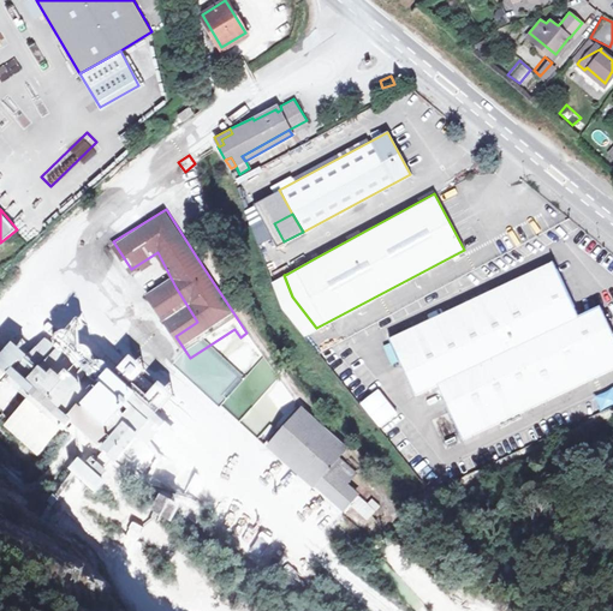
[(287,274),(315,258),(311,251),(283,265),(287,274)]
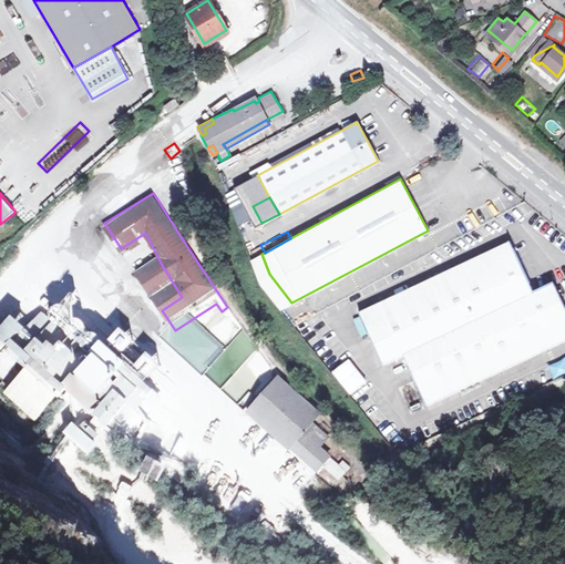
[(401,354),(424,403),(564,337),(564,317),(548,283),(531,291),(509,242),(358,311),(382,362),(401,354)]
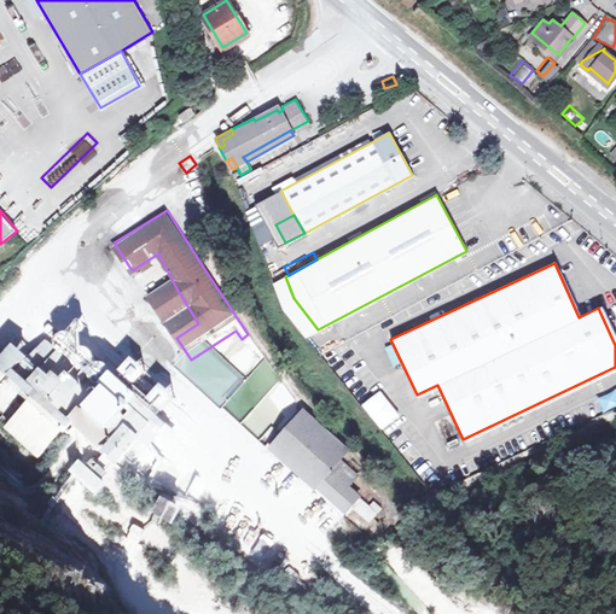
[(283,309),(294,298),(285,276),(272,284),(283,309)]
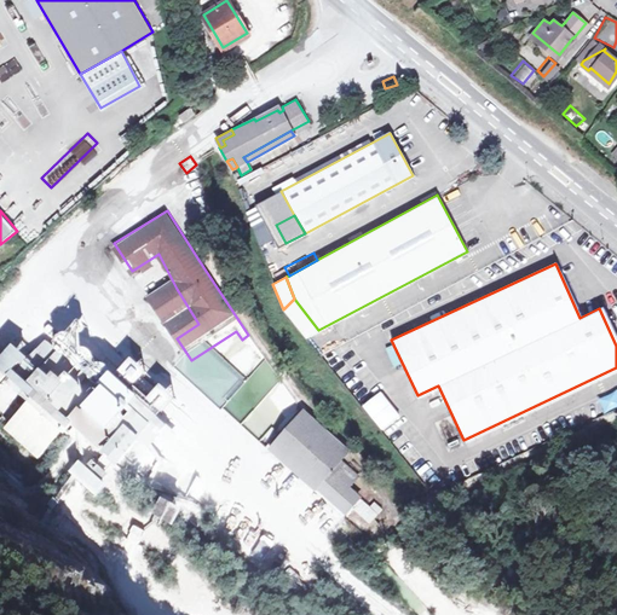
[(294,299),(283,309),(305,337),(318,330),(294,299)]
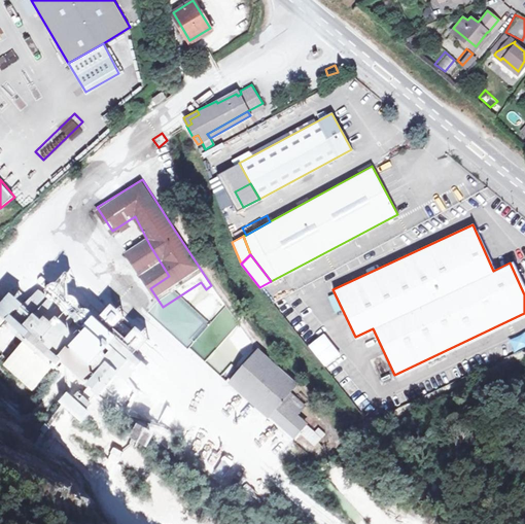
[(191,330),(224,301),(214,290),(208,297),(213,303),(209,307),(201,299),(184,314),(182,311),(177,315),(191,330)]
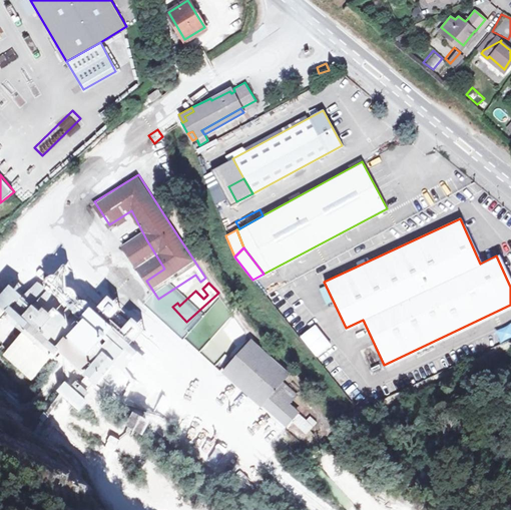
[(317,287),(322,301),(327,300),(322,285),(317,287)]
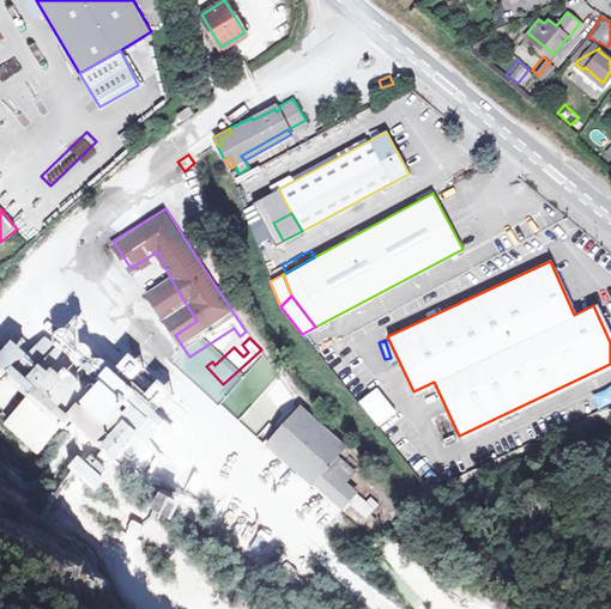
[(264,358),(222,403),(239,420),(270,389),(256,377),(268,363),(264,358)]
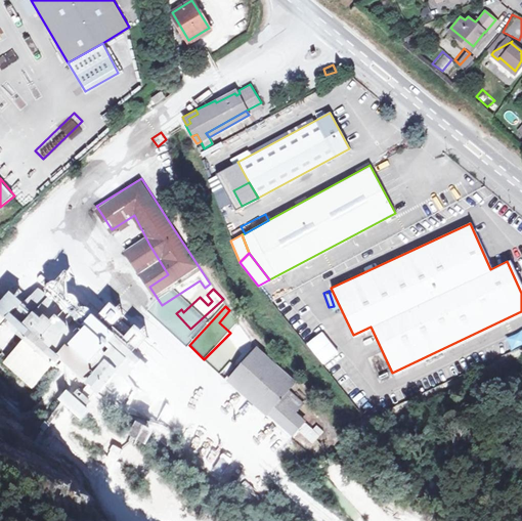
[(29,330),(75,371),(122,410),(138,393),(136,392),(89,350),(45,312),(29,330)]
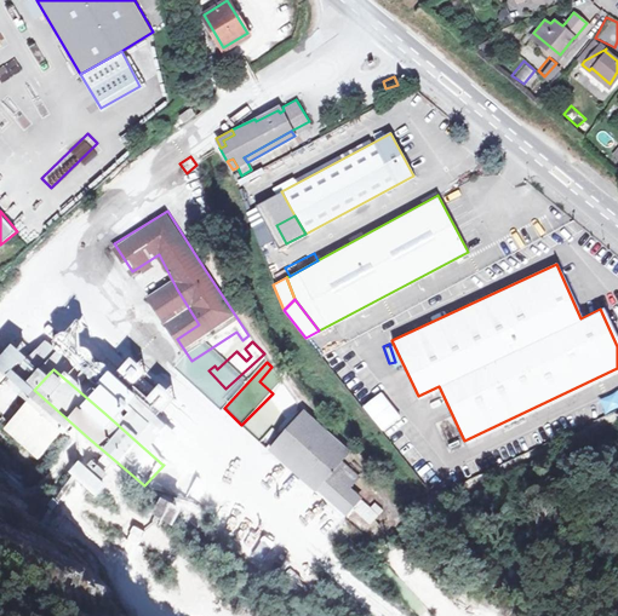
[(601,409),(617,402),(617,386),(595,396),(601,409)]
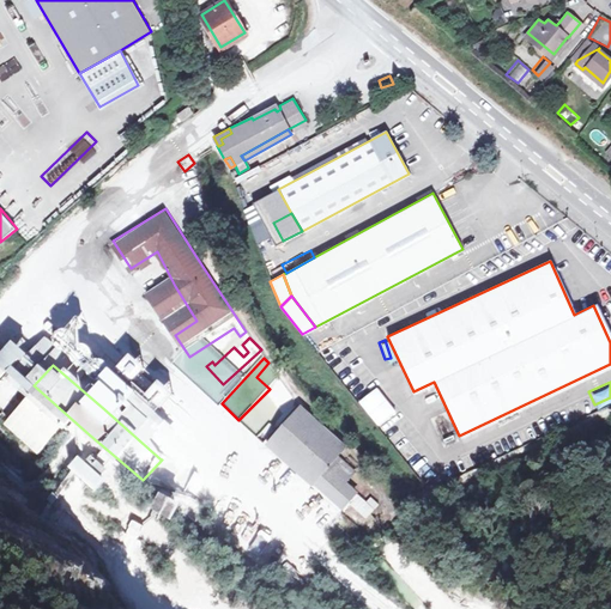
[(374,424),(394,408),(376,383),(356,397),(374,424)]
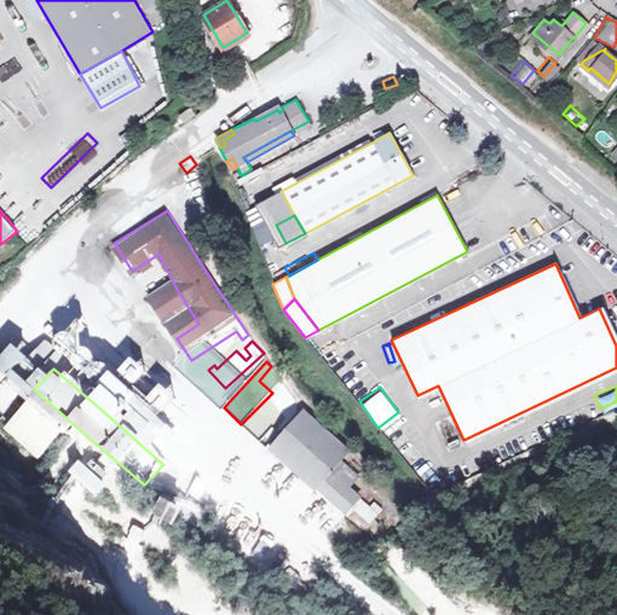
[(75,453),(88,437),(34,389),(15,410),(22,416),(28,410),(38,418),(32,424),(35,428),(41,434),(47,427),(56,434),(50,441),(59,451),(67,445),(75,453)]
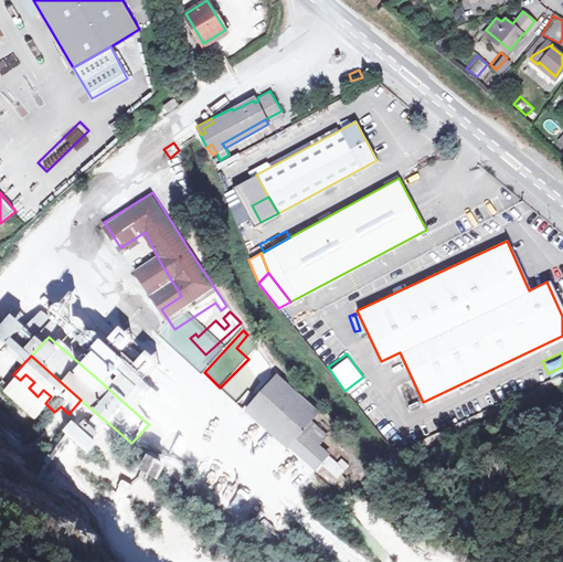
[(96,378),(147,423),(151,416),(102,371),(96,378)]
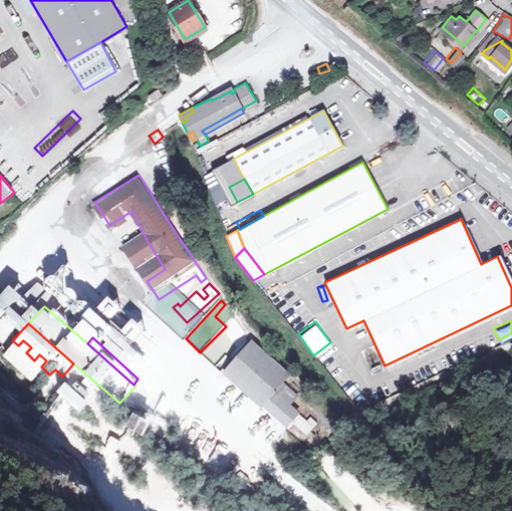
[(26,352),(18,345),(12,340),(2,351),(18,367),(29,355),(26,352)]
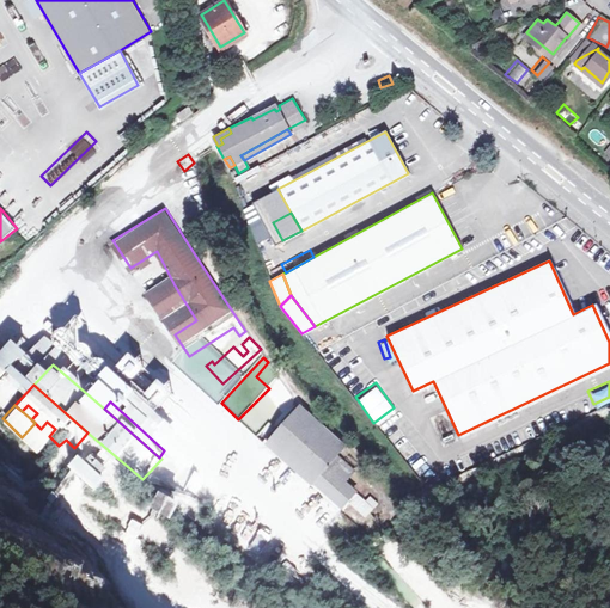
[(28,405),(22,411),(31,419),(37,413),(28,405)]
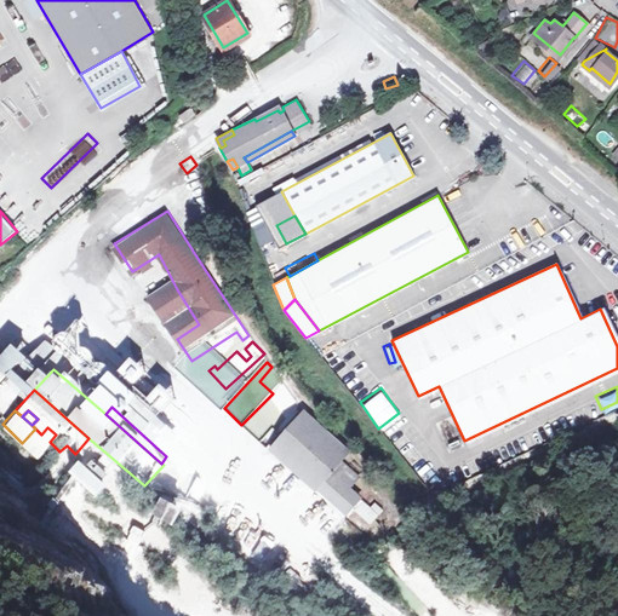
[(356,464),(314,424),(281,459),(322,500),(324,499),(352,524),(359,517),(379,536),(387,529),(338,483),(356,464)]
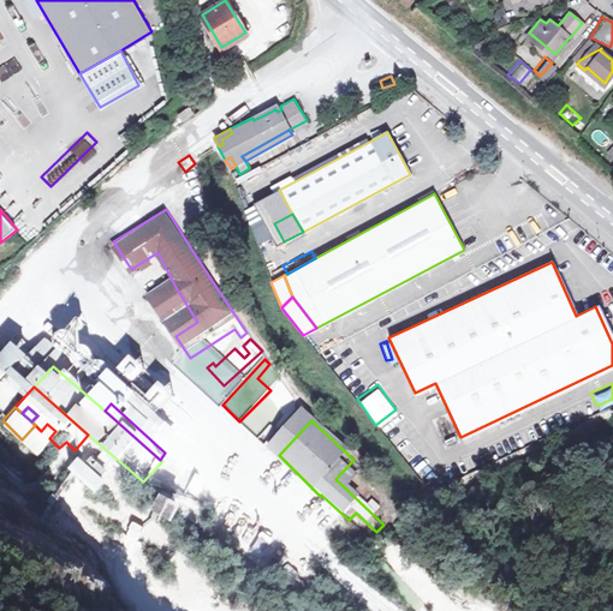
[(55,471),(75,450),(66,442),(59,448),(49,438),(55,431),(47,424),(41,431),(35,425),(22,439),(55,471)]
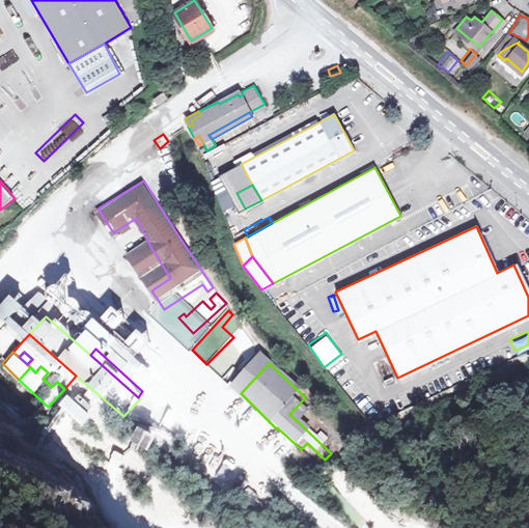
[(383,384),(393,381),(391,373),(381,378),(383,384)]
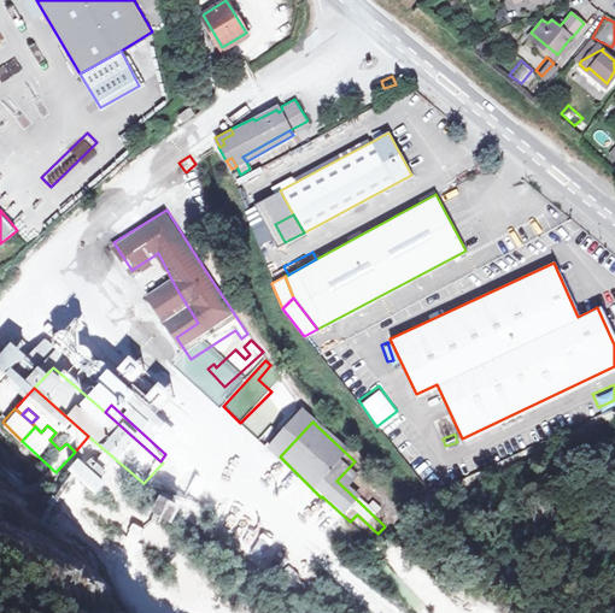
[(154,487),(201,516),(217,493),(169,464),(154,487)]
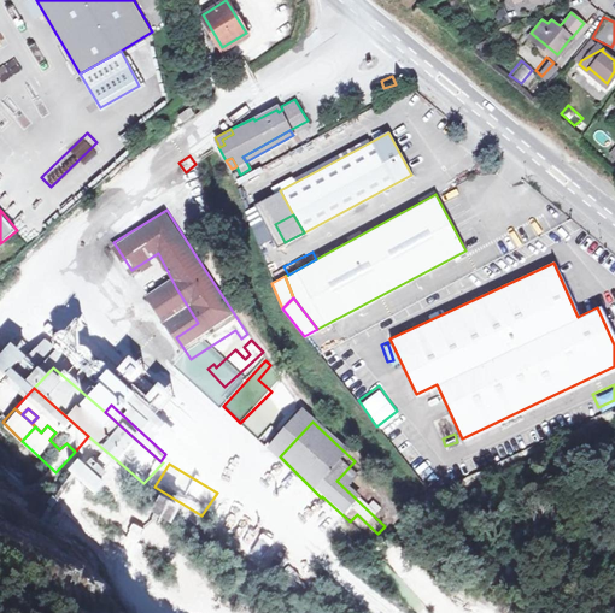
[(94,481),(110,497),(122,485),(105,469),(94,481)]
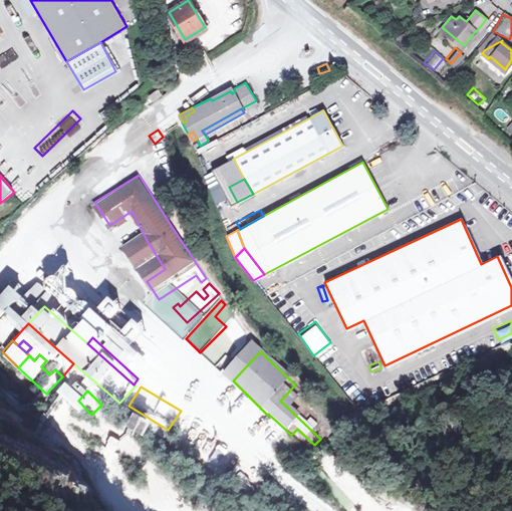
[(184,407),(181,411),(168,430),(187,442),(182,450),(208,466),(223,443),(228,446),(233,438),(201,418),(209,406),(199,400),(192,412),(184,407)]
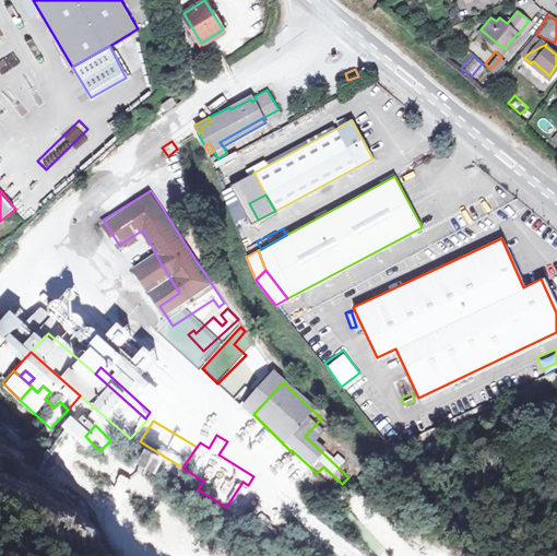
[(119,471),(99,451),(85,436),(67,454),(102,487),(119,471)]
